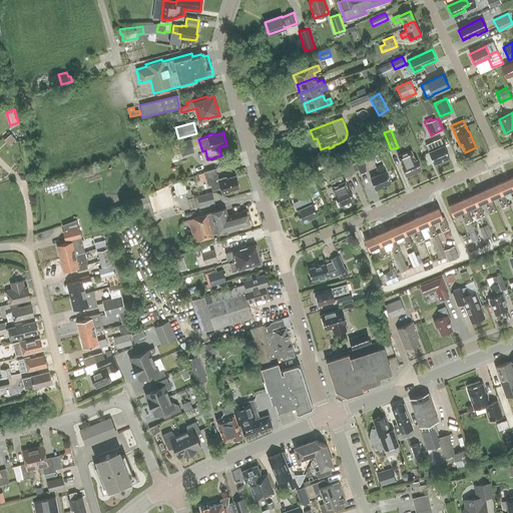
[(179,149),(192,145),(190,139),(178,143),(179,149)]
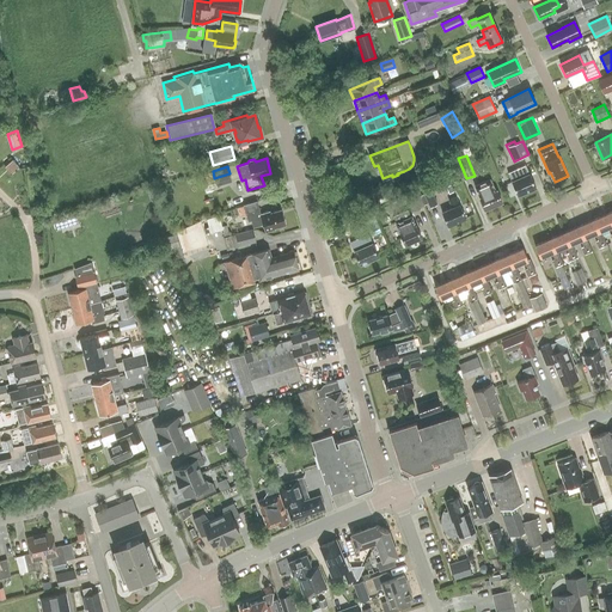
[(518,196),(536,188),(526,166),(508,173),(512,182),(518,196)]
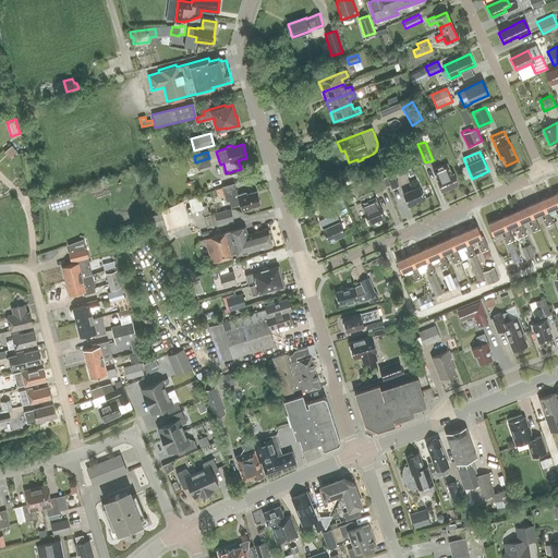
[(433,170),(437,181),(441,192),(458,184),(452,173),(451,174),(447,164),(433,170)]
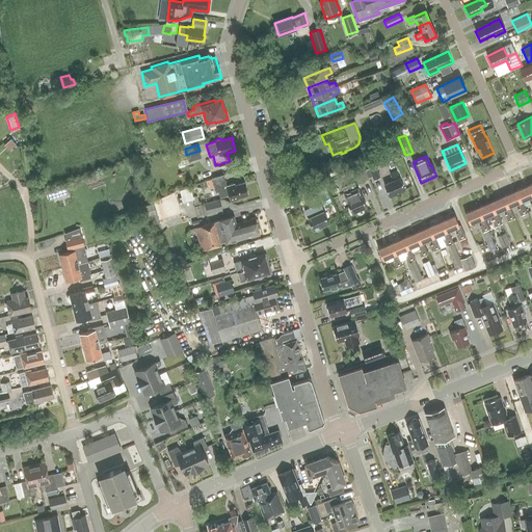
[(380,178),(374,165),(369,168),(374,180),(380,178)]
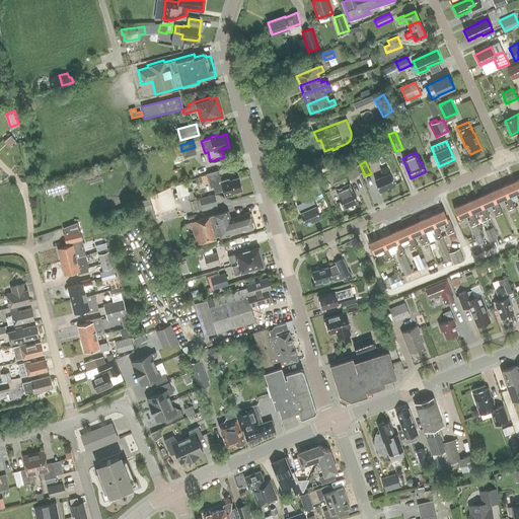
[(354,162),(344,167),(349,178),(359,174),(354,162)]
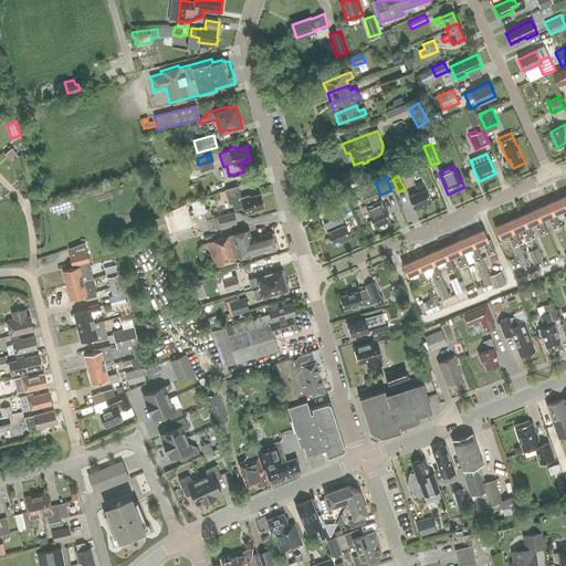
[(413,209),(431,202),(422,181),(415,185),(418,194),(409,197),(413,209)]
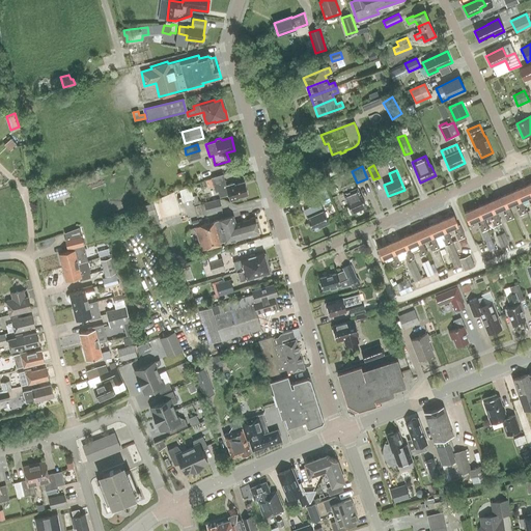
[(225,185),(225,183),(222,174),(211,178),(215,193),(218,192),(220,198),(229,195),(231,200),(231,199),(232,200),(239,199),(238,198),(248,195),(244,182),(234,185),(233,183),(225,185)]
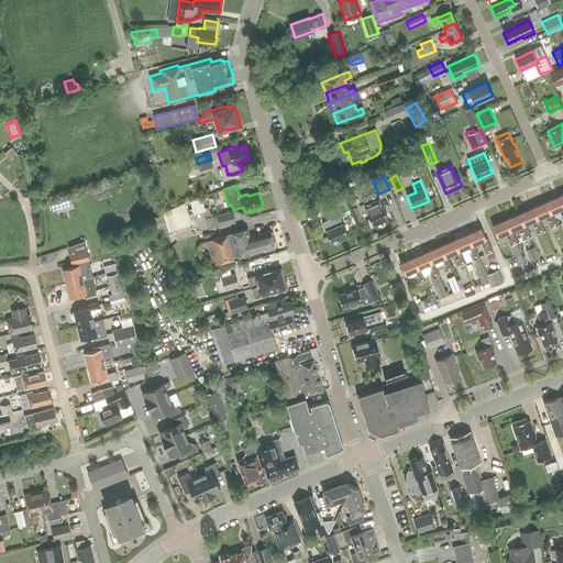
[(364,205),(363,206),(373,225),(387,219),(378,199),(375,194),(362,199),(364,205)]
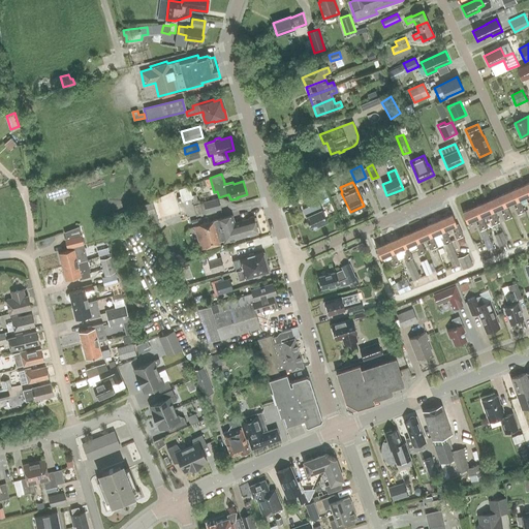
[(528,190),(526,185),(514,190),(519,200),(520,199),(528,196),(528,197),(528,200),(527,203),(528,206),(528,190)]
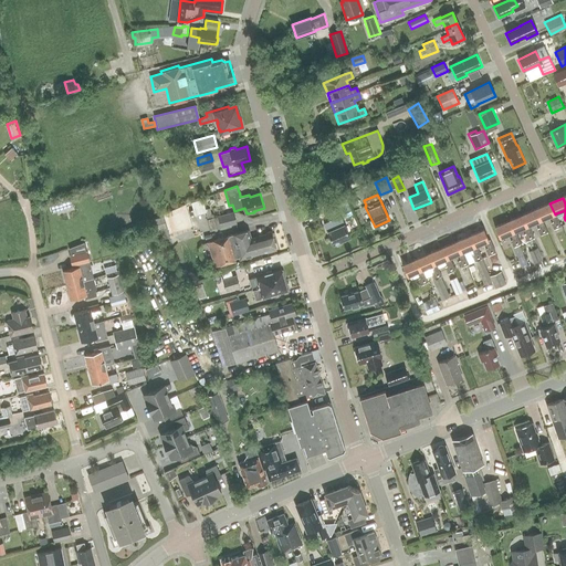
[(191,203),(195,215),(206,212),(202,200),(191,203)]
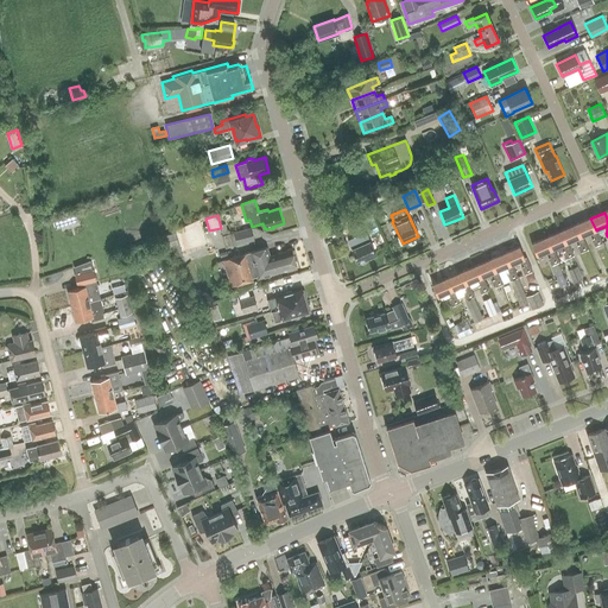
[(590,219),(576,225),(581,236),(583,236),(593,232),(595,238),(591,239),(595,246),(603,242),(597,229),(596,230),(590,219)]
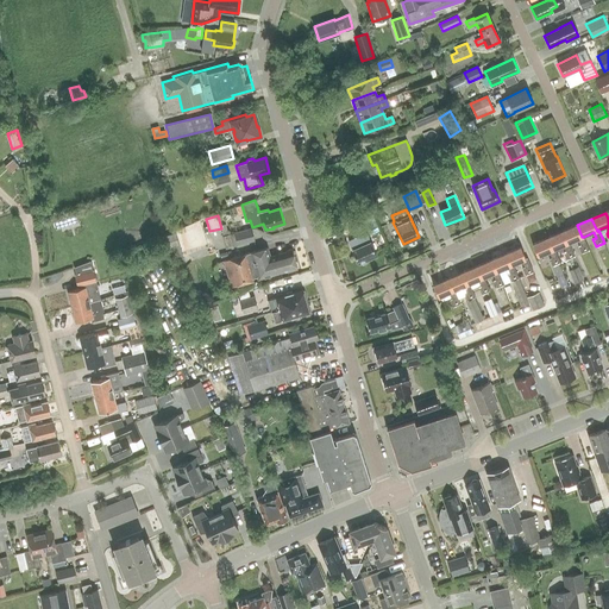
[(364,230),(359,220),(347,225),(352,234),(364,230)]
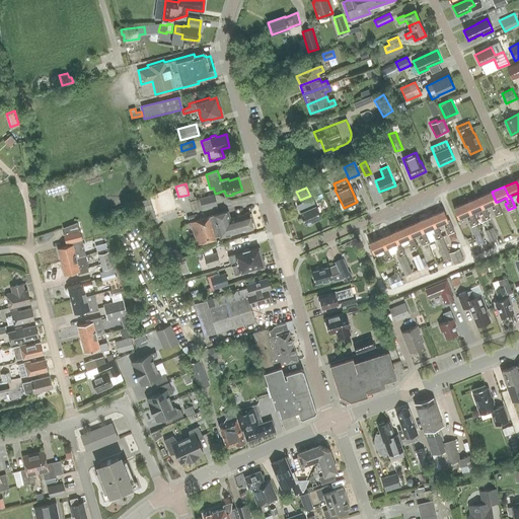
[(492,192),(479,198),(484,208),(486,207),(494,203),(496,208),(493,209),(495,215),(502,212),(498,202),(496,202),(492,192)]
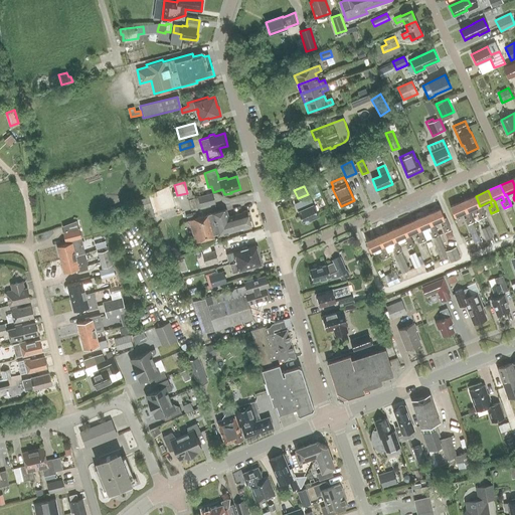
[(201,207),(215,204),(212,193),(199,197),(201,207)]
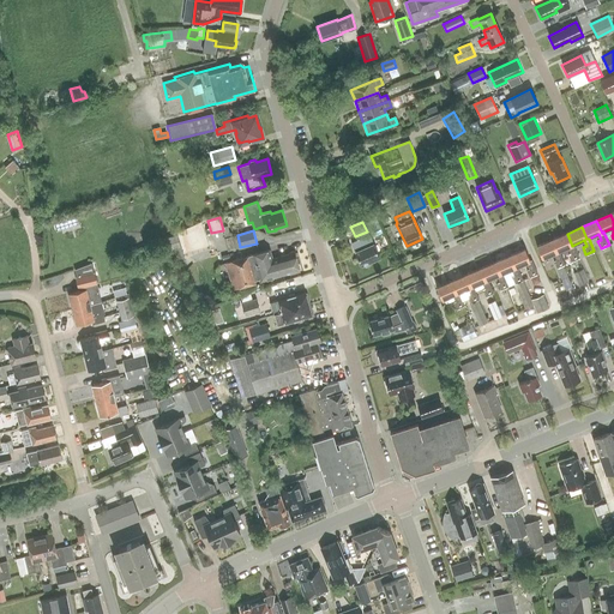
[(569,247),(571,252),(569,253),(571,260),(579,258),(577,252),(578,252),(575,245),(572,246),(567,234),(553,240),(558,252),(559,251),(569,247)]
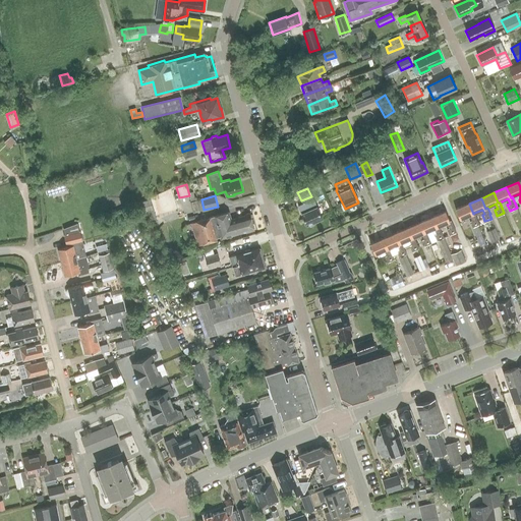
[(153,209),(150,199),(137,203),(140,213),(153,209)]
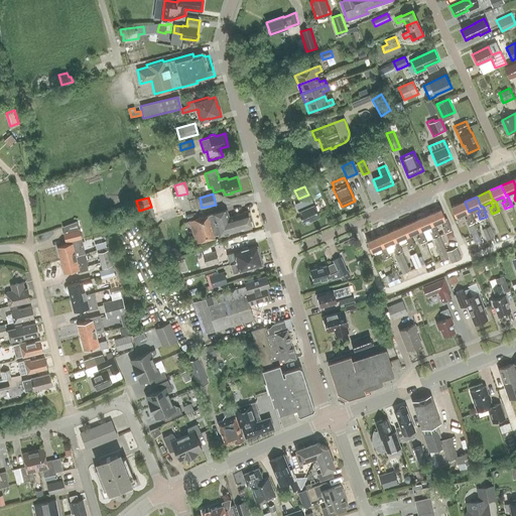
[(311,220),(318,217),(313,206),(312,206),(309,201),(301,205),(303,210),(298,212),(303,224),(305,223),(308,226),(311,224),(311,220)]
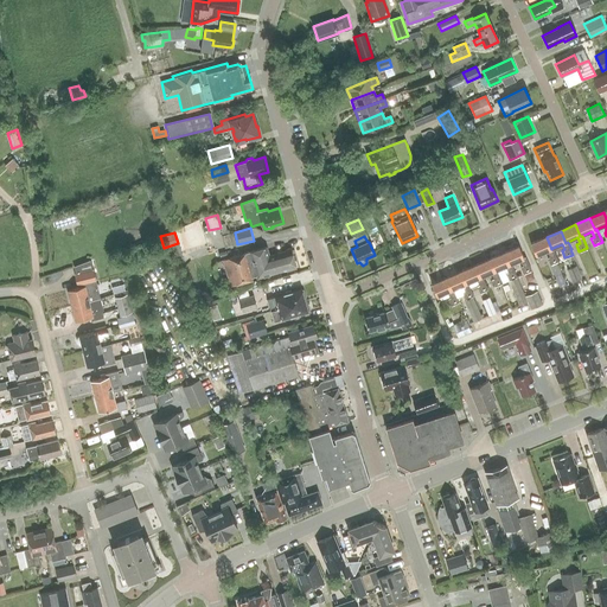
[(558,261),(553,248),(551,249),(547,237),(531,243),(536,255),(548,250),(550,256),(547,257),(550,264),(558,261)]
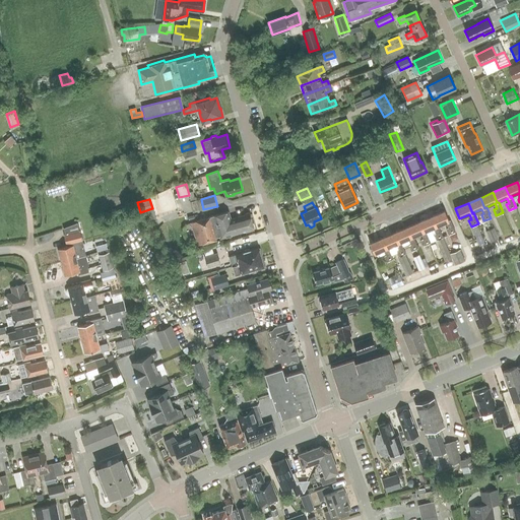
[(246,232),(254,229),(250,213),(245,214),(245,215),(231,219),(229,211),(192,222),(198,245),(216,240),(216,238),(219,237),(219,239),(246,231),(246,232)]
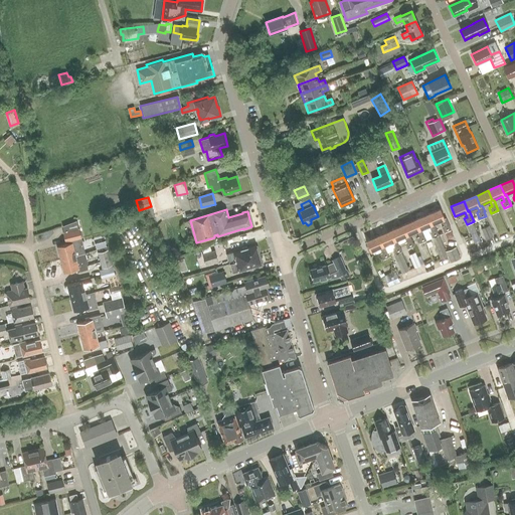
[(442,220),(444,225),(442,226),(445,232),(451,229),(446,218),(445,219),(440,209),(427,214),(432,224),(434,224),(442,220)]
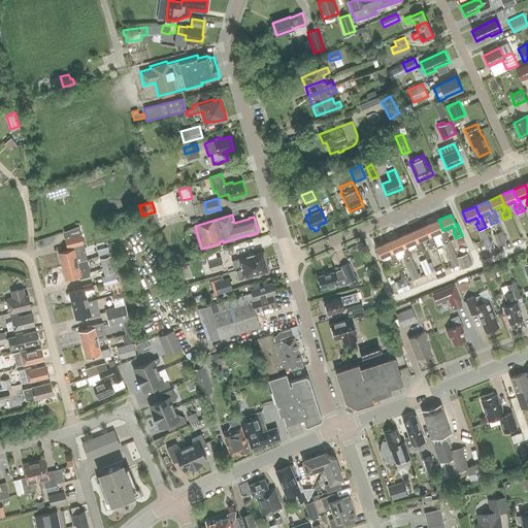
[(444,230),(442,230),(438,220),(426,225),(430,236),(432,235),(434,241),(439,239),(451,265),(459,262),(462,269),(472,265),(467,253),(457,258),(444,230)]
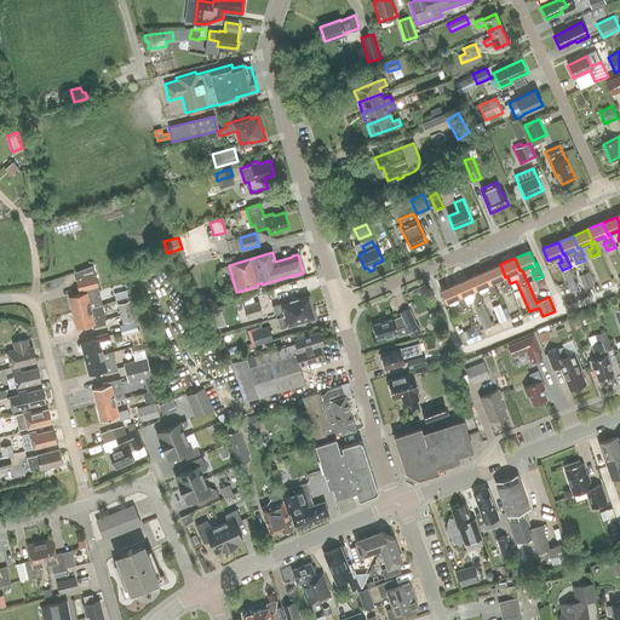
[(503,279),(505,283),(503,285),(505,292),(512,290),(510,283),(507,276),(505,277),(500,264),(484,271),(491,283),(492,282),(503,279)]
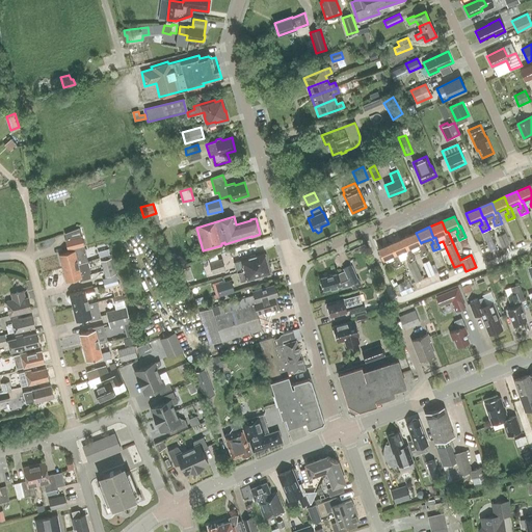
[(59,255),(62,269),(88,263),(82,236),(81,236),(79,228),(64,233),(67,239),(65,240),(69,253),(59,255)]
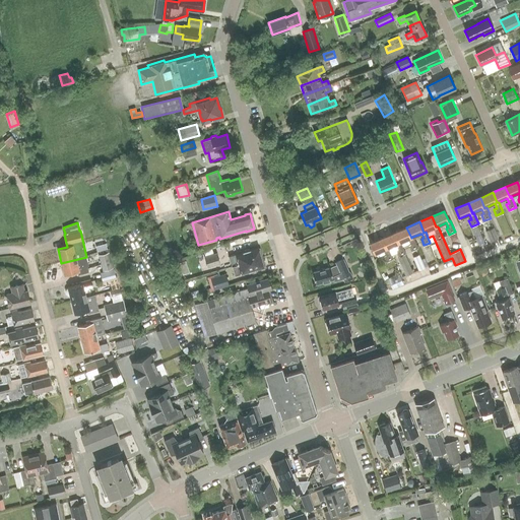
[(406,228),(394,233),(399,243),(400,243),(408,239),(410,244),(408,245),(411,251),(417,248),(415,244),(412,237),(411,238),(406,228)]
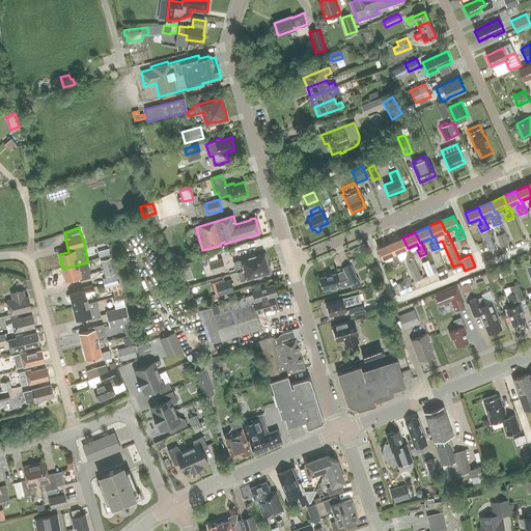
[(504,232),(496,235),(501,247),(509,244),(504,232)]
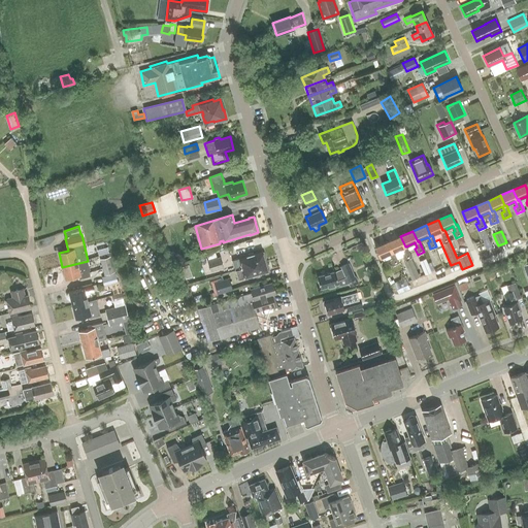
[(405,246),(400,236),(388,242),(392,253),(394,252),(402,248),(404,253),(402,254),(405,260),(403,261),(411,279),(419,276),(410,258),(411,258),(406,246),(405,246)]
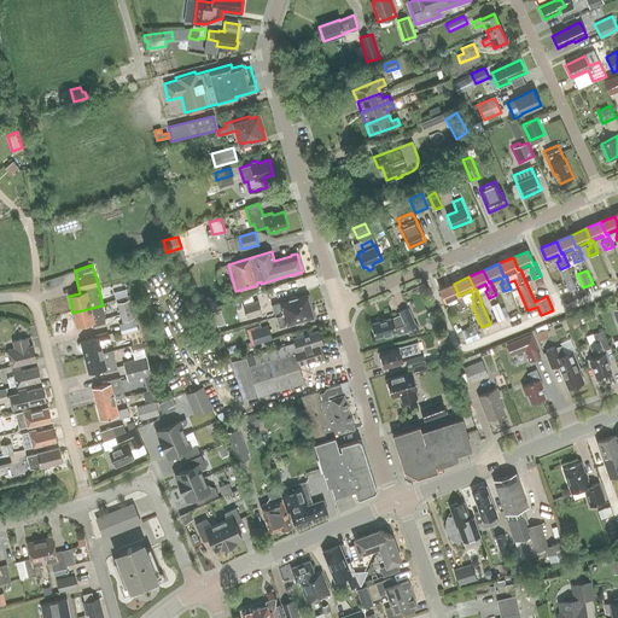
[(467,308),(461,295),(459,296),(454,284),(439,290),(444,302),(456,297),(459,302),(455,303),(459,312),(467,308)]
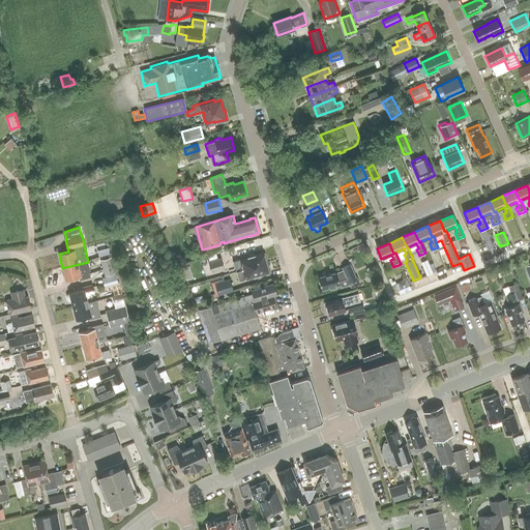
[(236,271),(266,263),(265,258),(266,258),(265,254),(264,254),(263,252),(255,255),(254,254),(249,255),(249,256),(233,261),(236,271)]
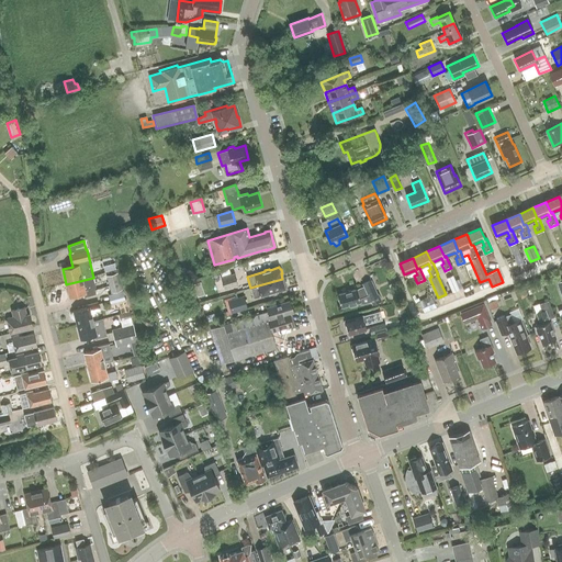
[(107,276),(111,293),(123,289),(119,272),(107,276)]
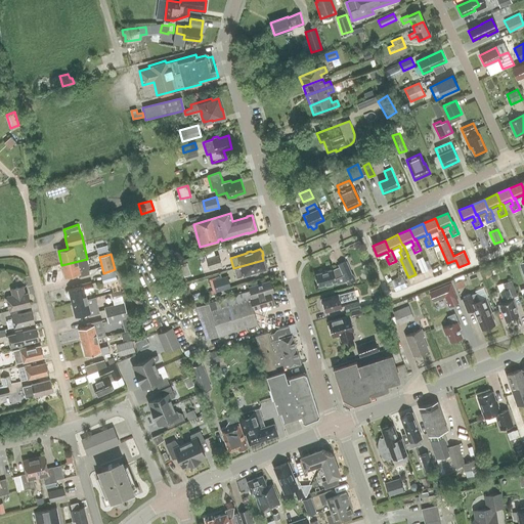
[(221,266),(219,255),(206,258),(209,269),(221,266)]
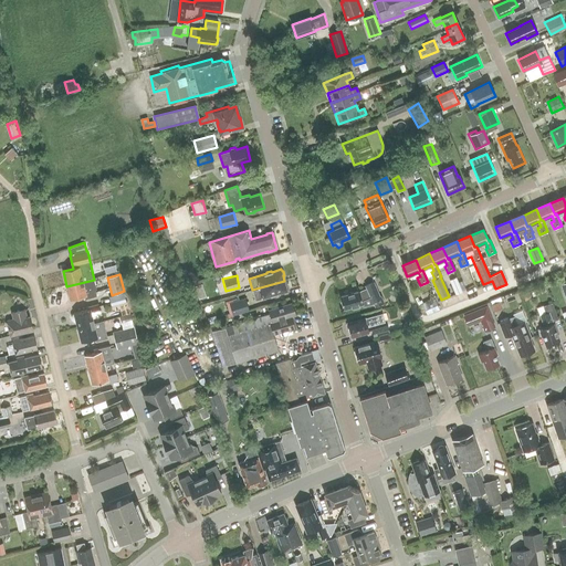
[(456,276),(449,280),(456,294),(462,291),(456,276)]
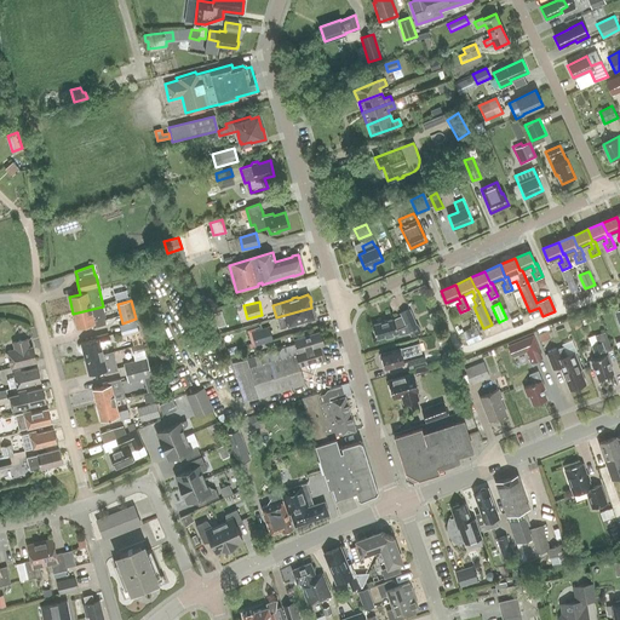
[(434,308),(432,308),(431,304),(428,305),(429,309),(428,310),(430,317),(437,315),(434,308)]
